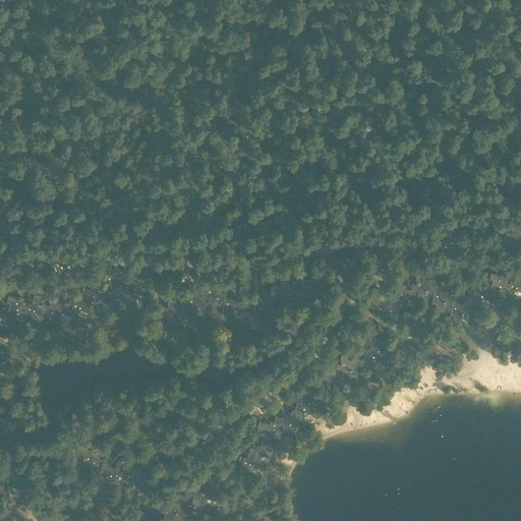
[(371,300),(369,308),(378,310),(377,316),(383,317),(383,315),(388,317),(390,310),(398,312),(400,305),(406,307),(408,300),(415,302),(417,295),(423,297),(425,289),(435,292),(431,303),(436,304),(435,307),(442,309),(444,301),(453,304),(450,314),(454,316),(453,320),(460,322),(462,314),(469,315),(472,304),(480,306),(482,298),(489,300),(491,294),(498,296),(500,289),(507,290),(506,293),(513,295),(515,290),(520,291),(520,282),(520,278),(520,272),(516,271),(513,281),(505,279),(506,276),(500,274),(499,279),(494,277),(495,274),(489,272),(488,279),(491,280),(489,287),(487,286),(487,285),(483,284),(482,286),(478,285),(478,284),(472,282),(470,289),(474,290),(472,296),(469,296),(468,302),(466,302),(465,304),(458,302),(459,298),(453,297),(455,291),(448,290),(448,292),(441,290),(442,286),(435,285),(437,280),(429,278),(429,280),(422,278),(423,274),(416,273),(415,279),(416,280),(415,283),(412,282),(411,288),(412,288),(411,290),(404,288),(405,284),(399,283),(397,289),(399,290),(398,294),(395,293),(393,300),(385,297),(384,300),(378,298),(377,301),(371,300)]
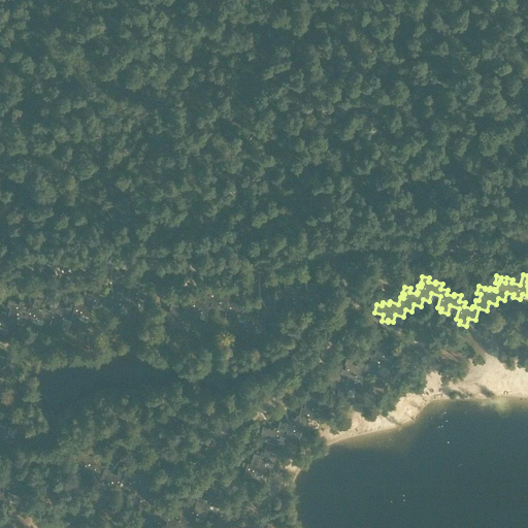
[(0,326),(7,329),(9,322),(15,324),(18,316),(26,318),(25,321),(31,323),(32,317),(42,320),(43,317),(51,318),(48,326),(54,327),(55,324),(61,326),(63,319),(71,321),(71,318),(77,320),(79,314),(89,316),(93,302),(103,305),(103,302),(111,304),(110,310),(120,312),(122,303),(136,306),(138,297),(145,299),(146,292),(137,290),(138,286),(134,284),(132,292),(122,289),(121,291),(117,290),(116,297),(104,295),(104,296),(98,294),(101,285),(94,283),(92,293),(84,291),(83,295),(80,295),(78,304),(70,302),(69,306),(66,305),(66,308),(57,305),(57,307),(51,306),(50,309),(45,308),(44,310),(38,309),(40,299),(34,297),(32,307),(24,305),(24,303),(19,301),(19,304),(14,303),(14,301),(8,299),(6,306),(9,307),(8,314),(5,314),(5,312),(1,311),(0,314),(0,326)]
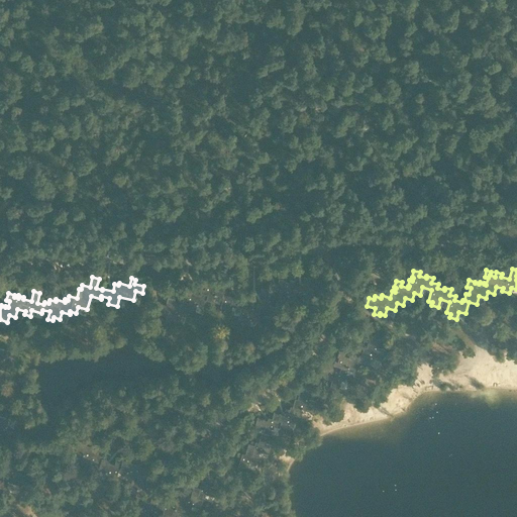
[(324,371),(322,378),(331,381),(329,387),(338,389),(340,379),(347,381),(348,375),(345,374),(347,368),(355,369),(357,362),(365,363),(370,364),(371,357),(379,358),(380,353),(383,354),(384,348),(378,347),(380,338),(372,337),(371,341),(368,340),(366,347),(363,346),(362,354),(358,354),(357,356),(351,354),(351,356),(344,355),(345,351),(337,349),(336,355),(338,356),(337,360),(334,360),(332,366),(336,366),(334,374),(324,371)]
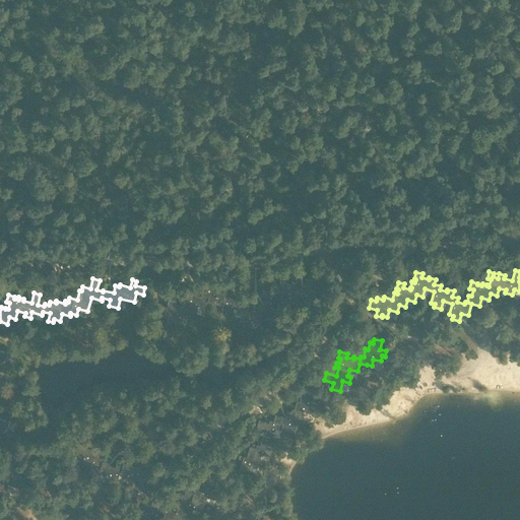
[(0,439),(0,440),(0,441),(5,443),(6,437),(11,438),(13,432),(6,430),(8,421),(0,418),(0,371),(5,373),(6,368),(9,369),(11,363),(4,361),(6,352),(0,350),(0,439)]
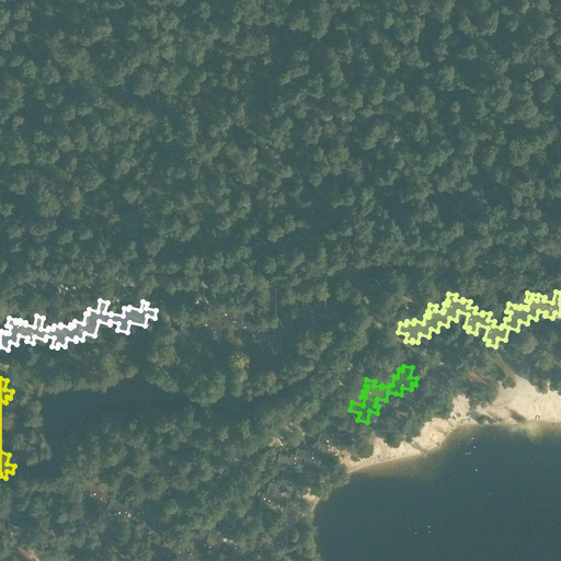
[(258,489),(256,494),(261,495),(258,505),(265,507),(266,501),(277,504),(282,489),(290,492),(293,482),(287,481),(290,471),(294,472),(297,462),(311,467),(315,456),(321,458),(322,451),(325,453),(328,444),(339,447),(342,435),(334,434),(335,431),(336,431),(338,424),(329,422),(328,427),(324,426),(322,433),(319,432),(317,442),(315,441),(313,444),(309,443),(307,450),(296,447),(296,449),(292,448),(289,456),(278,453),(276,460),(286,464),(285,469),(283,469),(279,480),(272,478),(271,482),(268,481),(266,491),(258,489)]
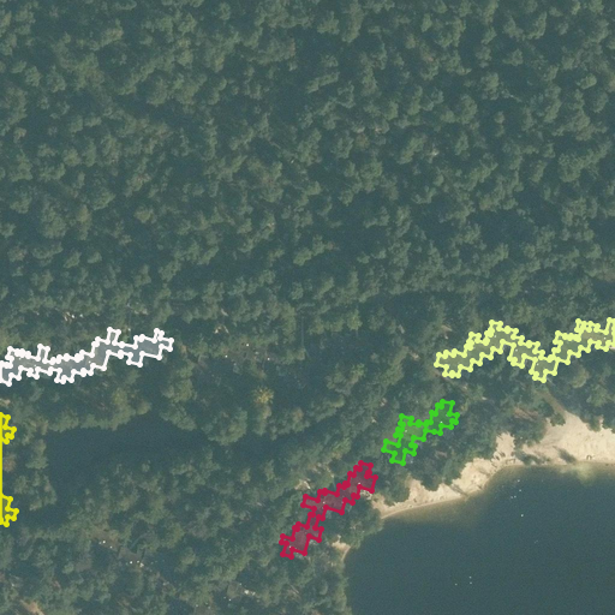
[(93,524),(89,538),(97,541),(95,549),(102,551),(101,555),(107,557),(109,549),(119,551),(117,559),(126,561),(124,569),(137,573),(141,559),(151,561),(149,569),(156,571),(154,579),(163,581),(161,590),(162,591),(160,604),(168,607),(166,614),(174,614),(175,613),(180,614),(184,603),(195,607),(192,614),(197,614),(198,613),(206,614),(208,605),(216,608),(218,605),(226,608),(228,601),(239,603),(244,586),(255,590),(257,580),(250,578),(252,567),(245,565),(242,577),(232,574),(231,579),(230,579),(226,590),(218,587),(216,592),(213,591),(213,595),(201,591),(199,597),(187,593),(187,595),(180,593),(178,598),(171,596),(172,592),(169,592),(169,589),(174,590),(178,577),(180,578),(183,569),(174,568),(173,572),(166,569),(166,567),(167,567),(168,561),(165,560),(166,556),(168,557),(171,548),(162,547),(161,550),(154,548),(154,545),(147,543),(144,550),(137,548),(136,553),(127,550),(129,547),(123,545),(124,542),(117,541),(118,537),(111,535),(111,532),(101,530),(101,526),(93,524)]
